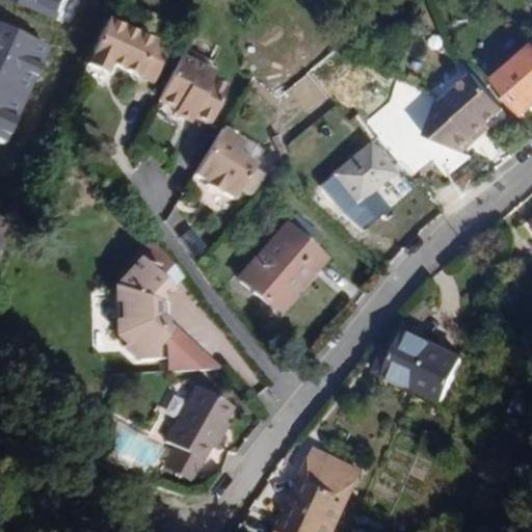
[(12,0),(63,21),(72,0),(12,0)]
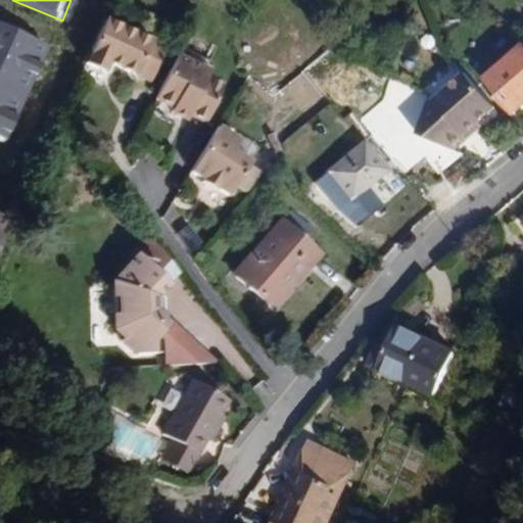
[(137,36),(142,25),(108,9),(103,20),(137,36)]
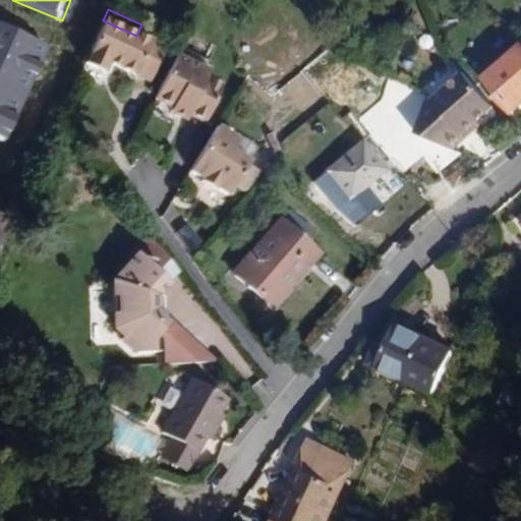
[(106,63),(148,81),(163,47),(136,36),(103,20),(83,63),(103,71),(106,63)]
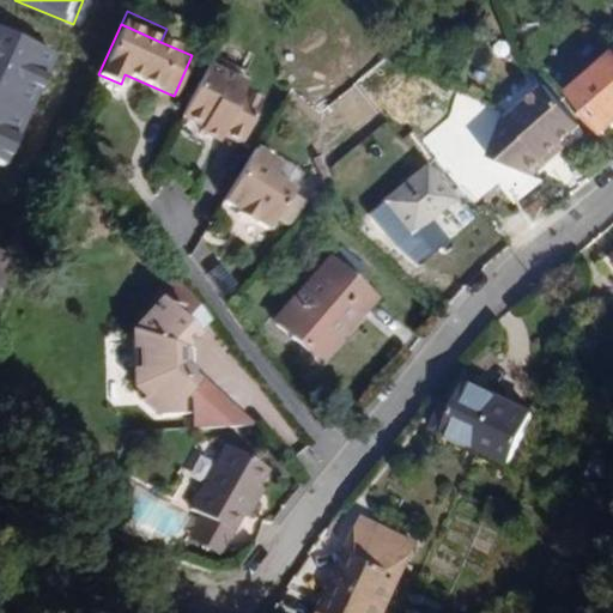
[(0,32),(0,162),(6,165),(55,58),(0,32)]
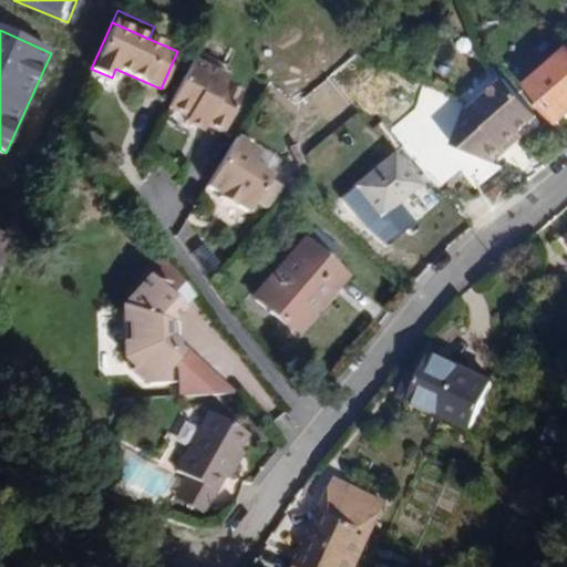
[(206,124),(224,132),(241,94),(224,86),(233,66),(194,50),(168,107),(187,116),(185,123),(203,130),(206,124)]
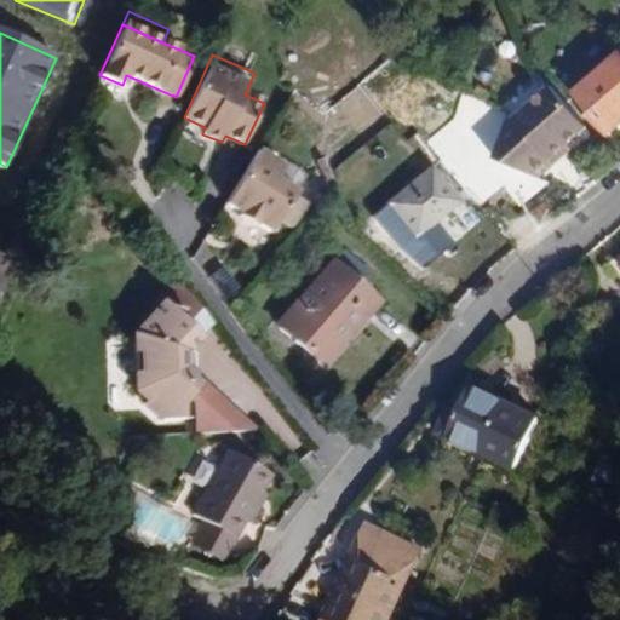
[(610,130),(619,121),(619,55),(578,91),(610,130)]
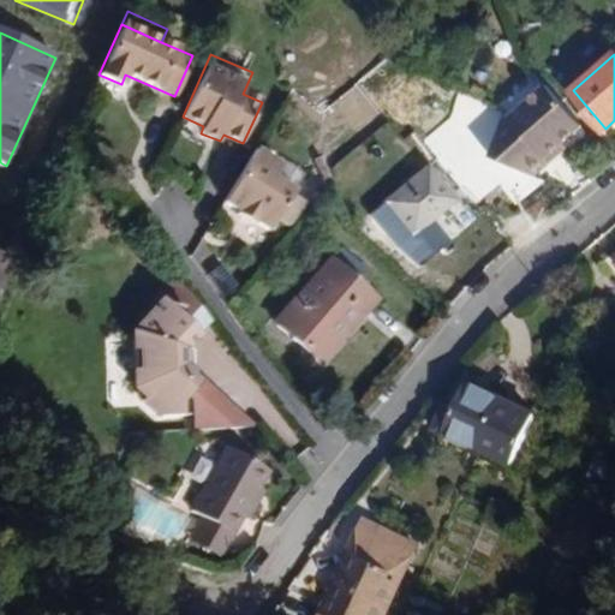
[(583,127),(553,89),(514,119),(506,111),(490,157),(533,178),(549,163),(545,159),(583,127)]
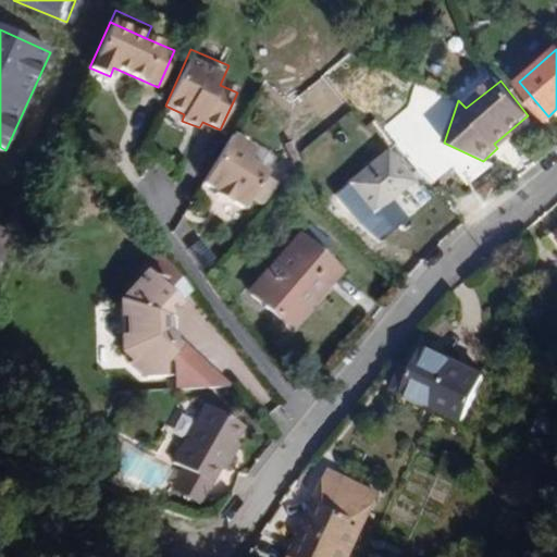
[(232,200),(246,208),(267,174),(248,163),(256,151),(232,136),(202,183),(218,192),(215,195),(231,203),(232,200)]
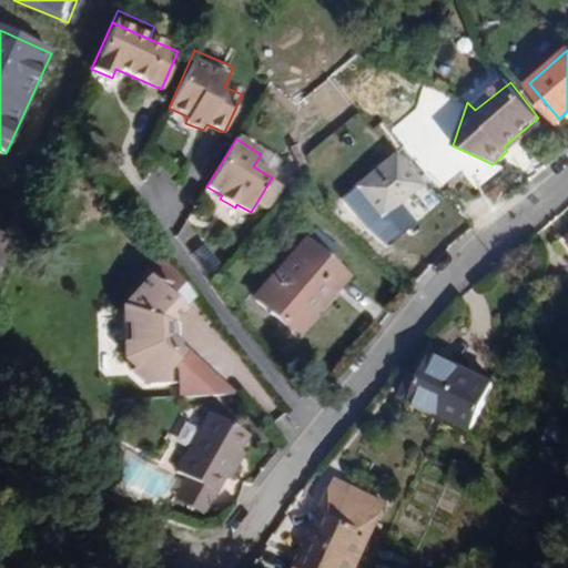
[(342,198),(367,229),(417,186),(393,156),(342,198)]
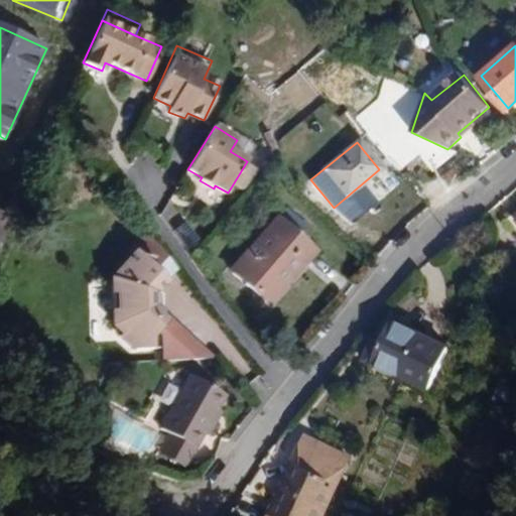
[(0,246),(13,218),(0,212),(0,246)]
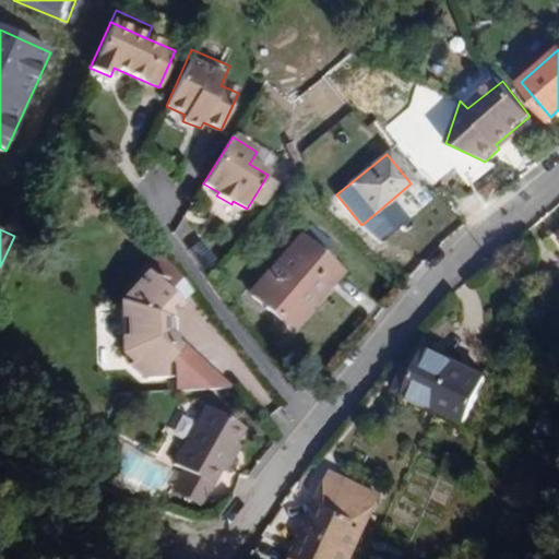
[(305,302),(311,308),(341,273),(299,237),(250,295),(285,325),(305,302)]
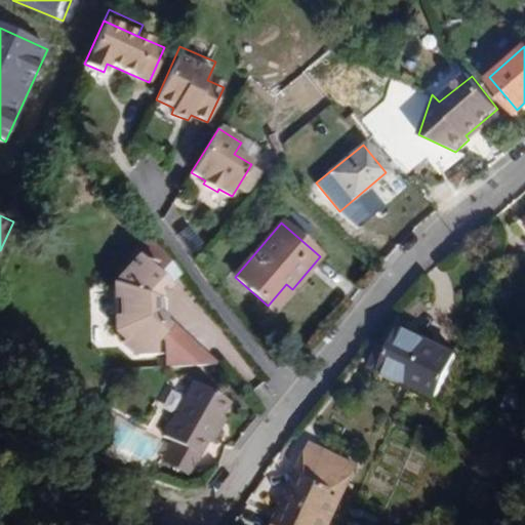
[(171,325),(157,313),(156,300),(169,285),(136,256),(112,285),(113,330),(116,332),(123,339),(119,345),(133,357),(154,356),(154,346),(159,339),(171,325)]
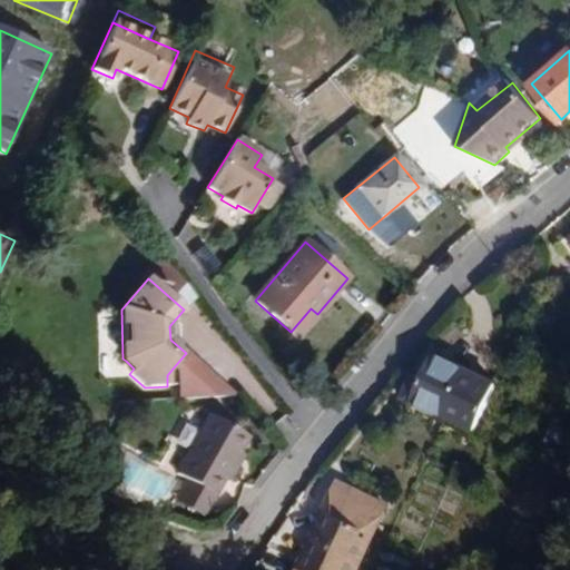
[(291,332),(296,337),(317,314),(311,308),(291,332)]
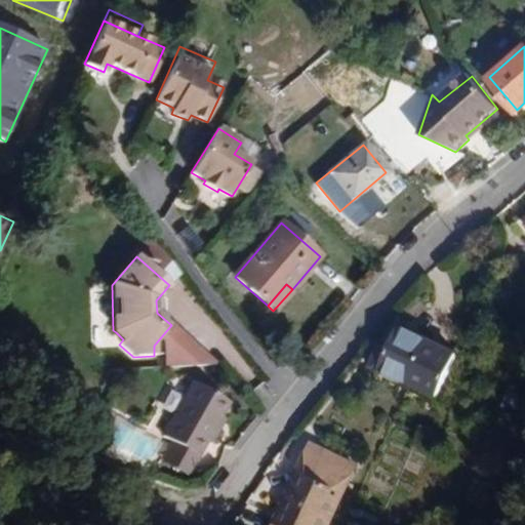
[(378,369),(407,382),(429,338),(399,324),(387,351),(378,369)]
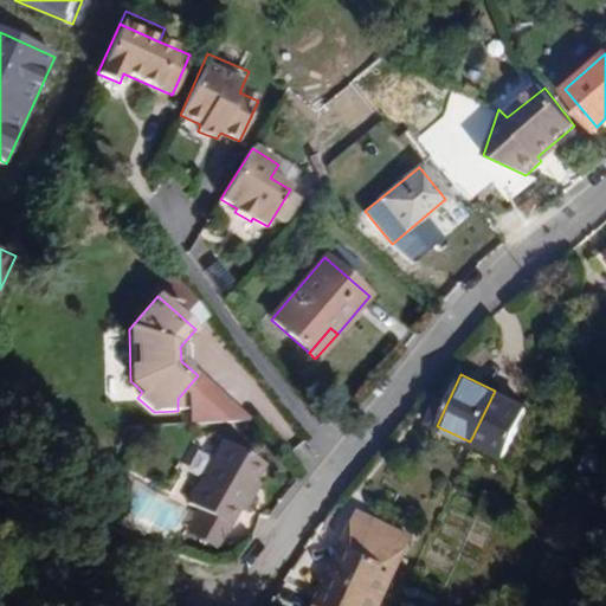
[(191,423),(257,423),(198,375),(184,392),(191,398),(191,423)]
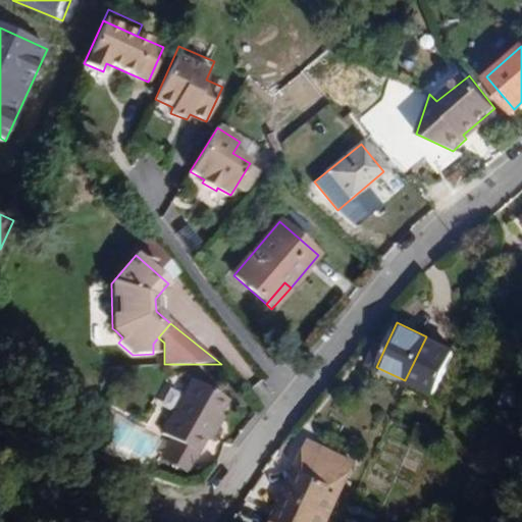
[(405,380),(434,395),(455,350),(426,336),(405,380)]
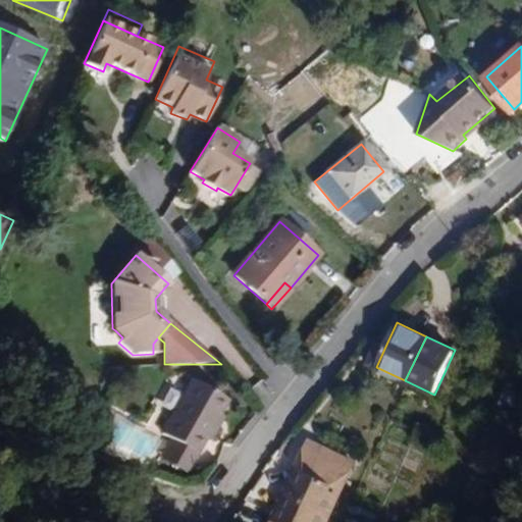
[(369,364),(376,367),(384,349),(377,346),(369,364)]
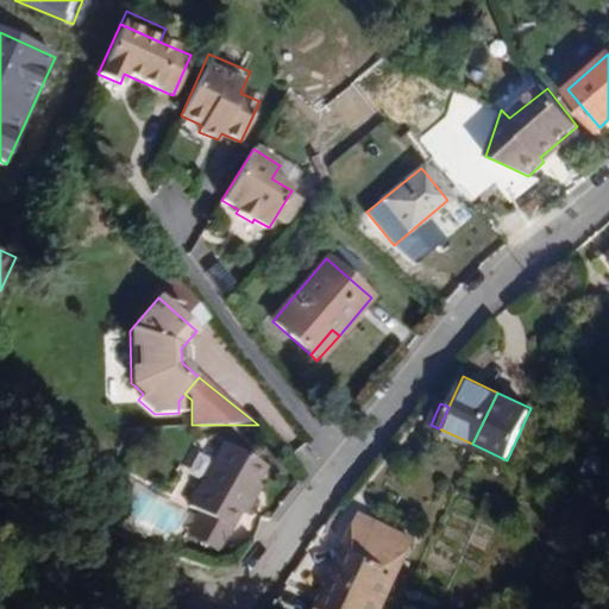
[(188,507),(230,529),(264,468),(223,445),(188,507)]
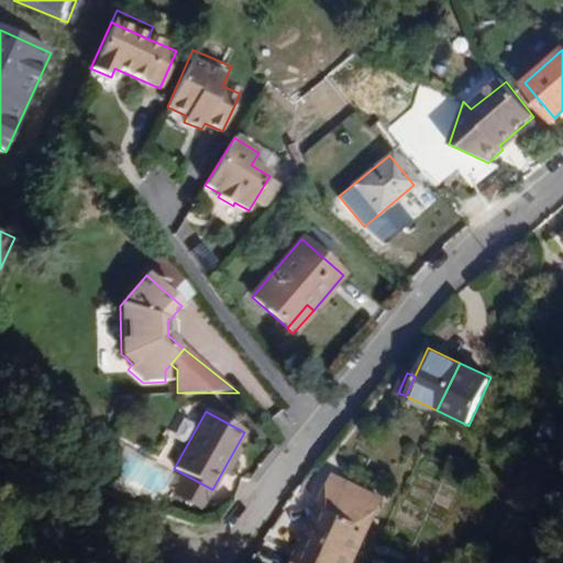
[(285,562),(328,562),(362,489),(329,475),(285,562)]
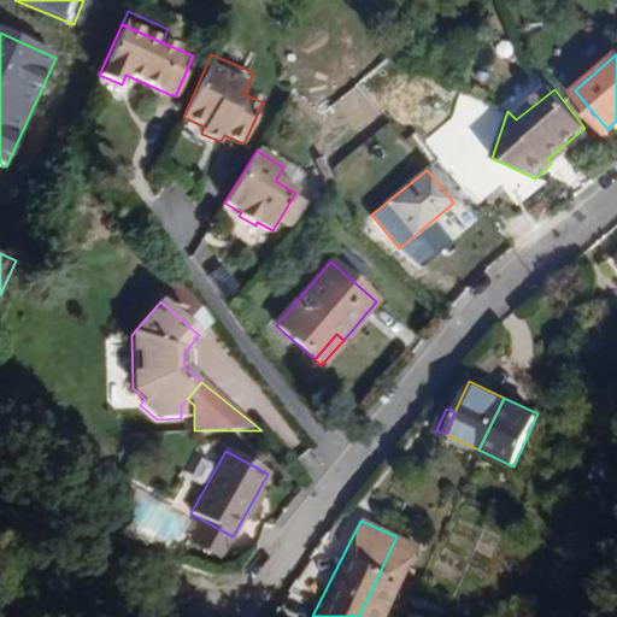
[(359,616),(382,616),(417,545),(397,536),(359,616)]
